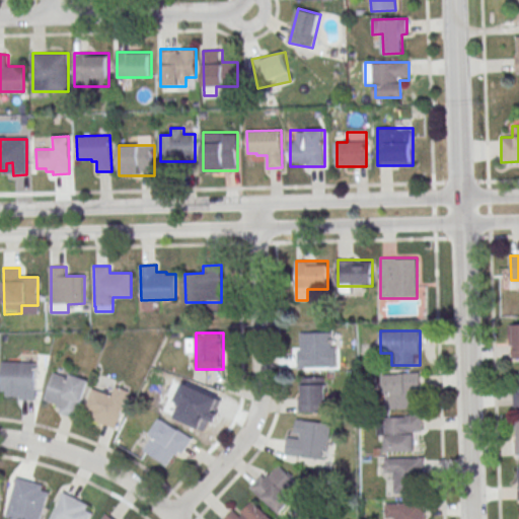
[(298,368),(336,368),(336,332),(298,332),(298,368)]
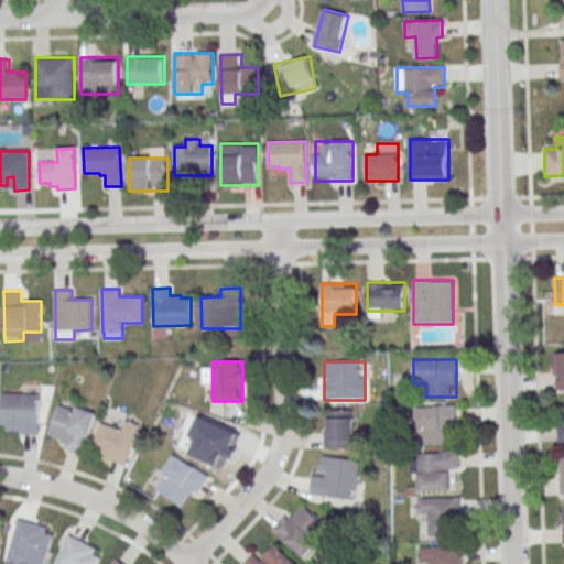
[(3,392),(40,393),(39,435),(22,434),(22,427),(10,427),(10,425),(2,425),(3,392)]
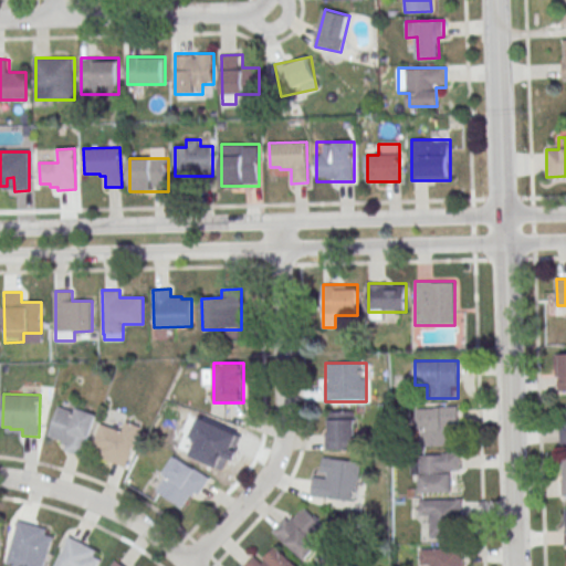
[(96,415),(82,456),(65,449),(67,443),(48,437),(59,406),(75,411),(76,407),(96,415)]
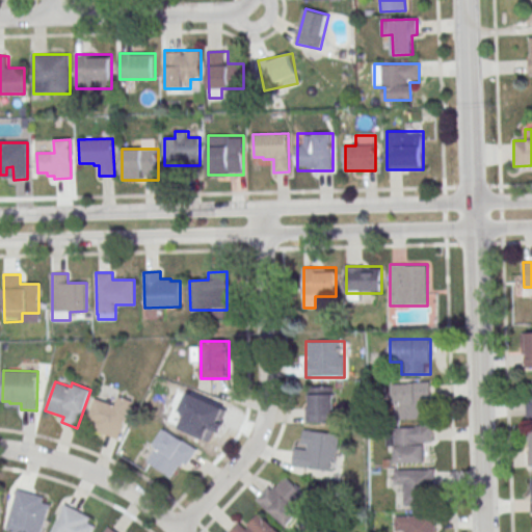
[(392,419),(432,419),(432,381),(392,381),(392,419)]
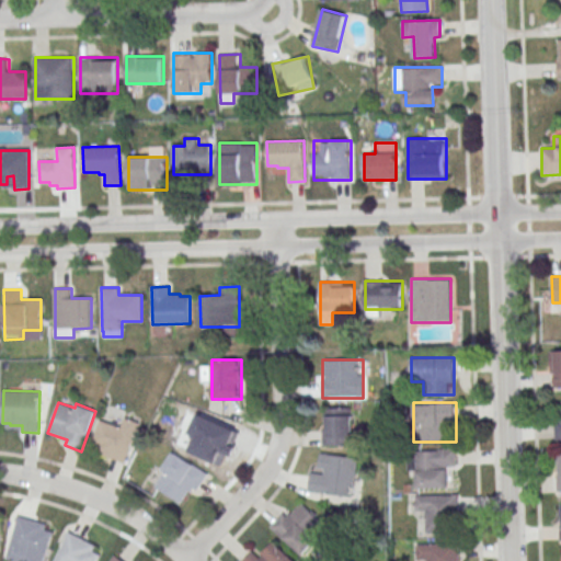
[(322,408),(322,445),(353,445),(353,408),(322,408)]
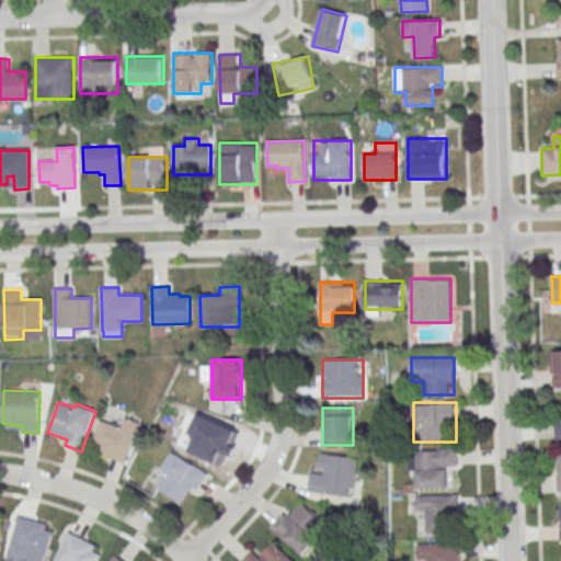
[(197,412),(240,431),(232,449),(228,447),(225,453),(222,451),(217,465),(185,450),(192,436),(187,434),(197,412)]
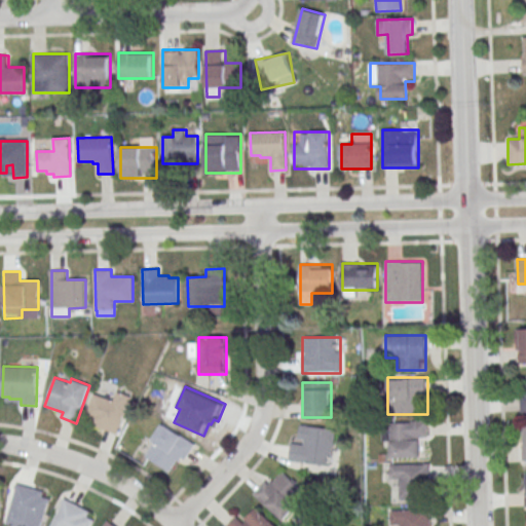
[(129,396),(117,434),(91,425),(94,419),(86,417),(95,395),(114,401),(117,391),(129,396)]
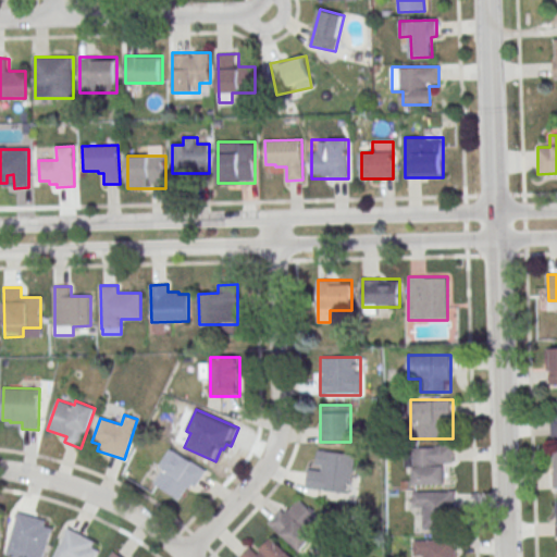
[(413,446),(412,484),(443,485),(443,465),(453,465),(453,446),(413,446)]
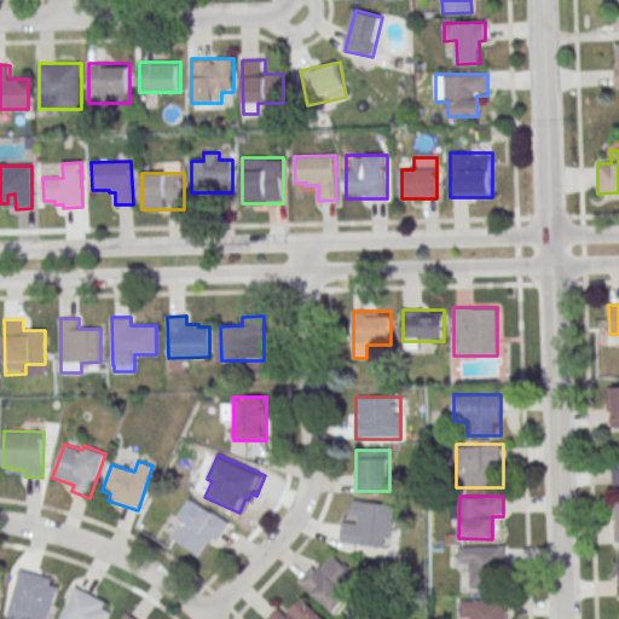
[(190,498),(177,519),(180,521),(171,536),(198,555),(208,542),(210,543),(214,537),(218,539),(229,524),(213,513),(213,514),(190,498)]
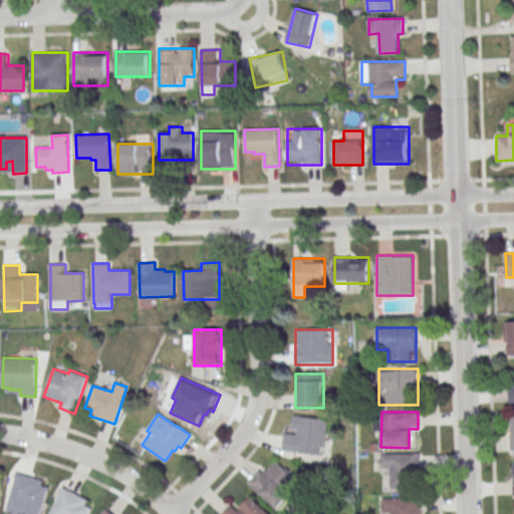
[(328,420),(296,416),(294,433),(285,431),(282,452),(323,457),(328,420)]
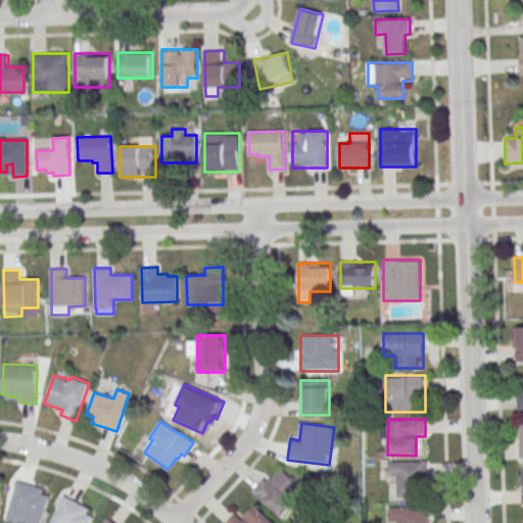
[(427,496),(427,461),(387,461),(387,476),(396,476),(396,496),(427,496)]
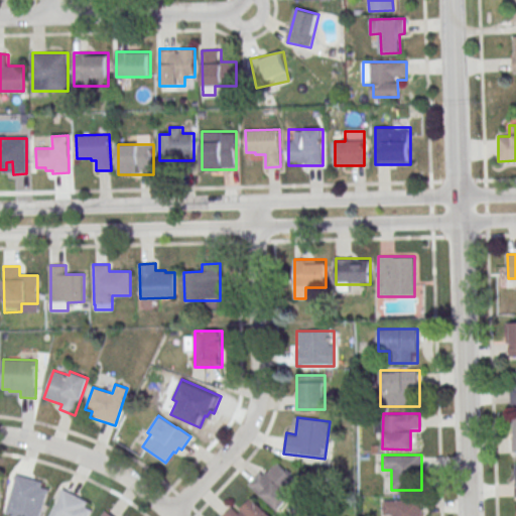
[(248,486),(277,510),(300,483),(277,464),(270,472),(264,467),(248,486)]
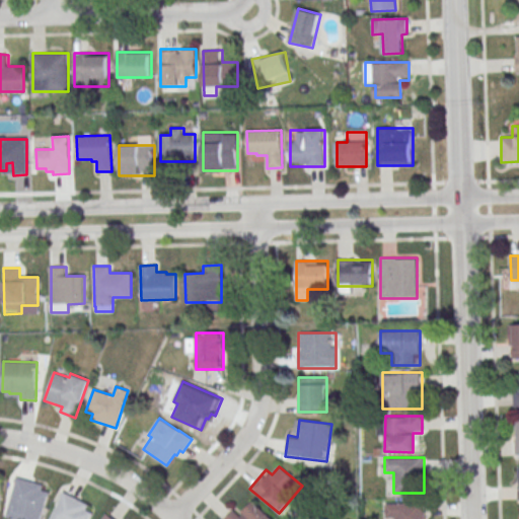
[(16,477),(5,516),(13,518),(19,518),(23,510),(42,516),(49,493),(42,491),(43,485),(16,477)]
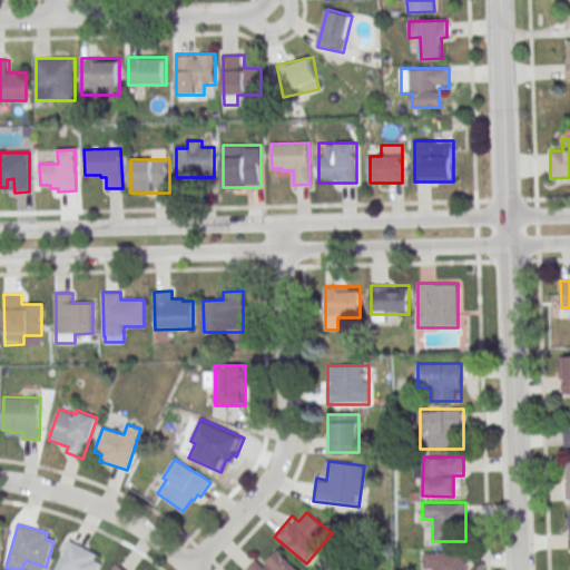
[(70,540),(53,569),(96,569),(100,563),(94,560),(97,554),(70,540)]
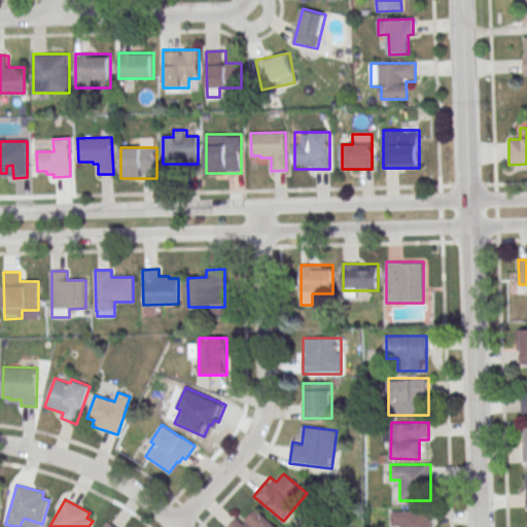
[(244,524),(237,518),(227,526),(277,526),(256,508),(244,524)]
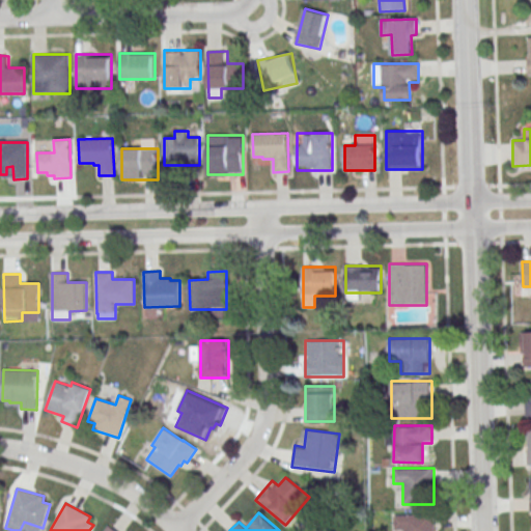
[(435,530),(435,513),(394,513),(394,530),(404,530),(403,530),(435,530)]
